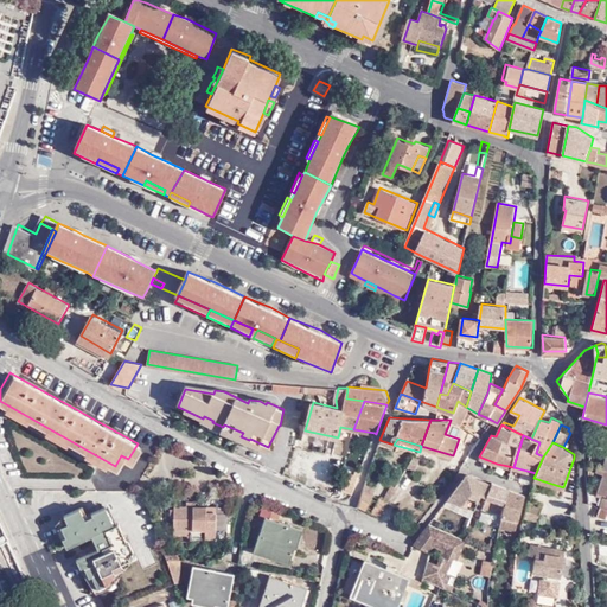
[(414,457),(408,466),(415,468),(420,458),(417,458),(414,457)]
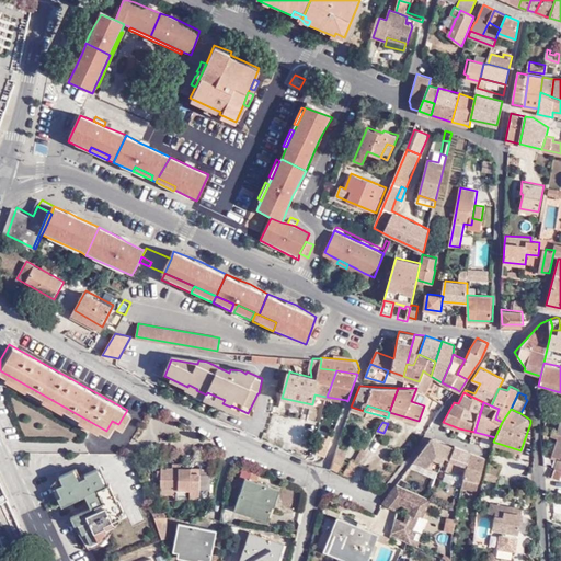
[(327,456),(332,441),(321,437),(317,454),(327,456)]
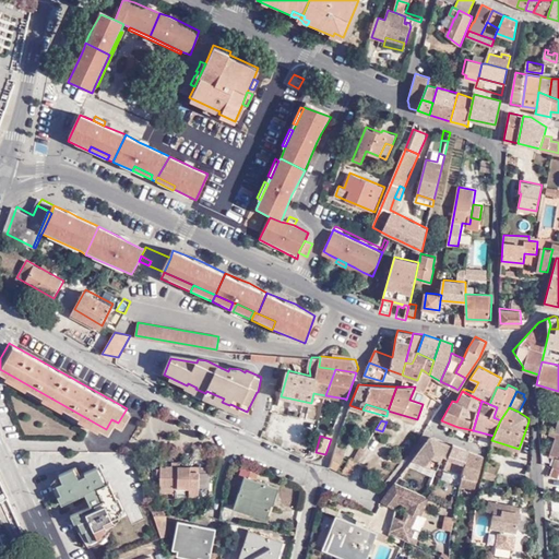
[(452,445),(433,436),(430,436),(413,459),(437,468),(443,454),(449,456),(452,445)]
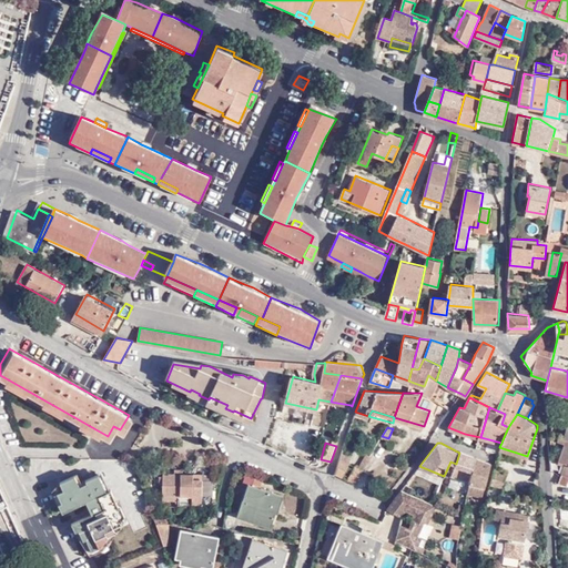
[(470,482),(476,457),(460,450),(459,453),(456,464),(453,477),(465,482),(470,484),(470,482)]
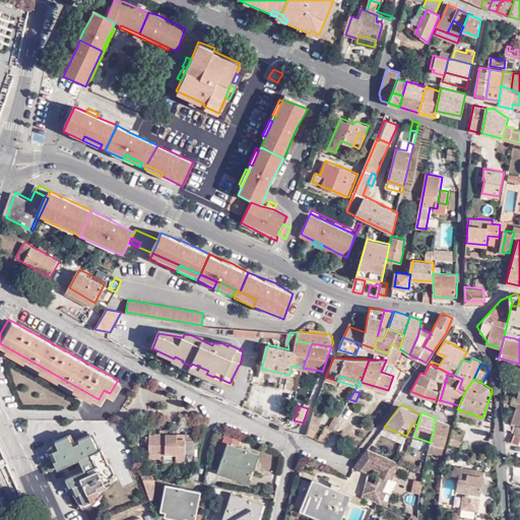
[(306,434),(313,437),(321,417),(312,414),(306,434)]
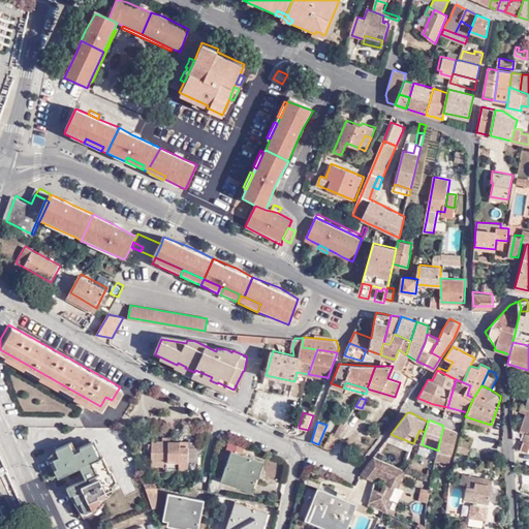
[(334,435),(337,437),(344,425),(341,423),(334,435)]
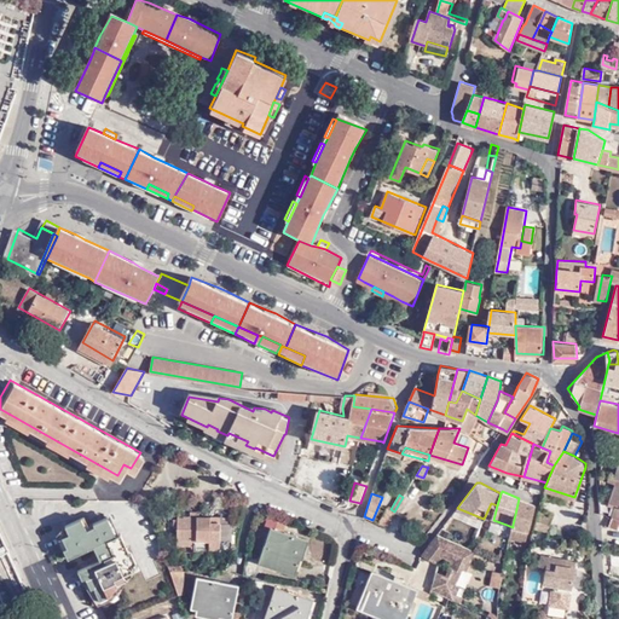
[(530,528),(536,504),(519,498),(513,525),(530,528)]
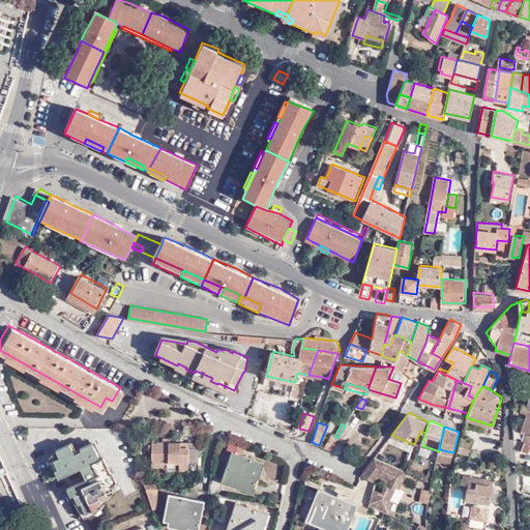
[(323,447),(330,450),(337,438),(334,436),(331,434),(323,447)]
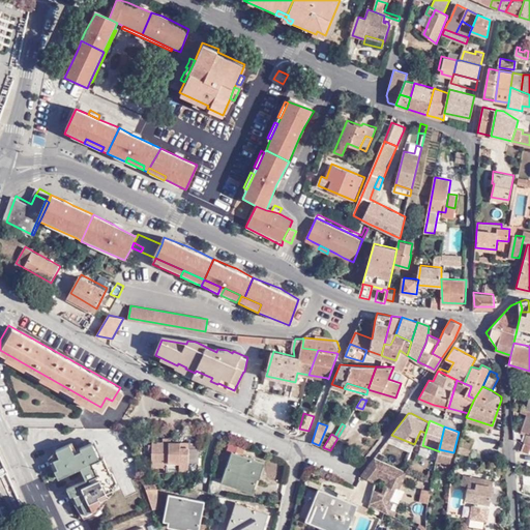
[(470,450),(470,448),(474,440),(462,434),(460,445),(470,450)]
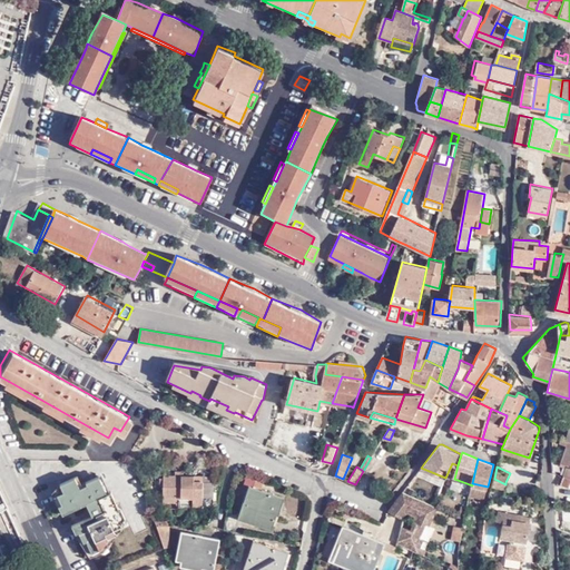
[(114,526),(120,518),(116,508),(114,509),(106,492),(101,494),(92,474),(80,480),(81,483),(75,487),(69,477),(55,482),(58,490),(52,493),(56,502),(52,503),(57,513),(80,502),(87,516),(67,524),(70,533),(74,532),(78,542),(81,541),(86,553),(95,550),(99,541),(102,539),(101,537),(107,533),(107,532),(115,528),(114,526)]
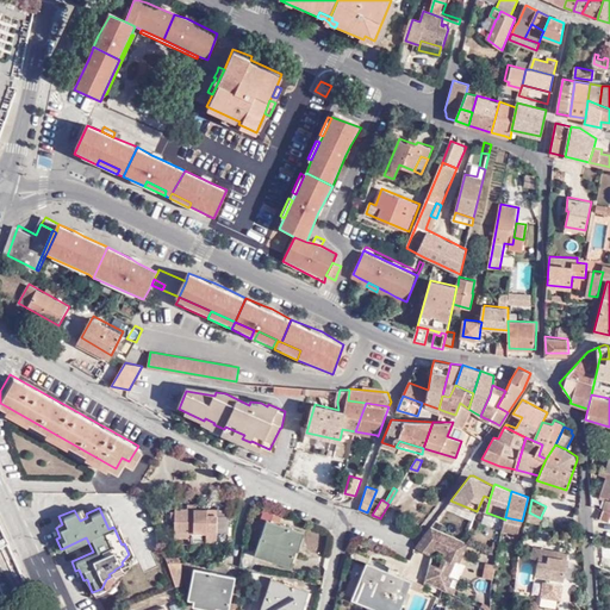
[(216,541),(216,531),(216,509),(194,509),(186,508),(173,508),(173,510),(173,521),(173,531),(186,531),(186,536),(188,537),(188,541),(216,541)]
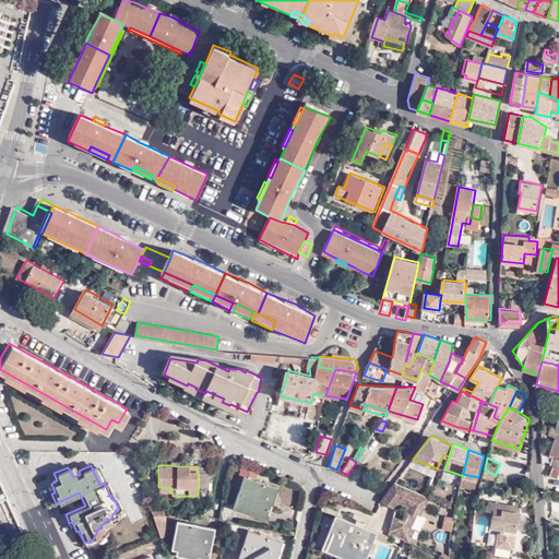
[(508,477),(527,476),(526,465),(507,466),(508,477)]
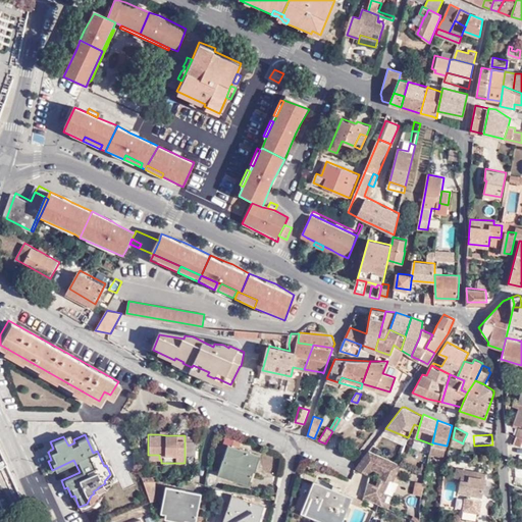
[(185,435),(185,455),(195,456),(195,435),(185,435)]
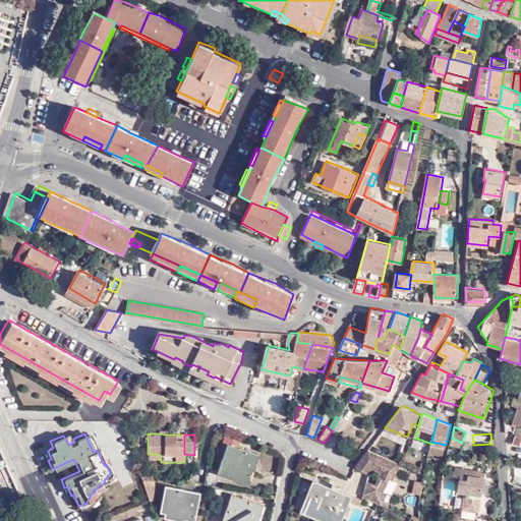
[(388,437),(386,438),(381,448),(387,451),(392,439),(388,437)]
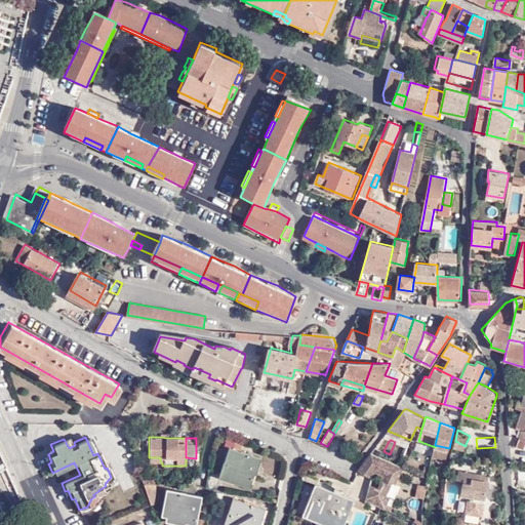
[(254,469),(258,454),(234,445),(231,455),(226,454),(221,469),(235,473),(237,463),(254,469)]
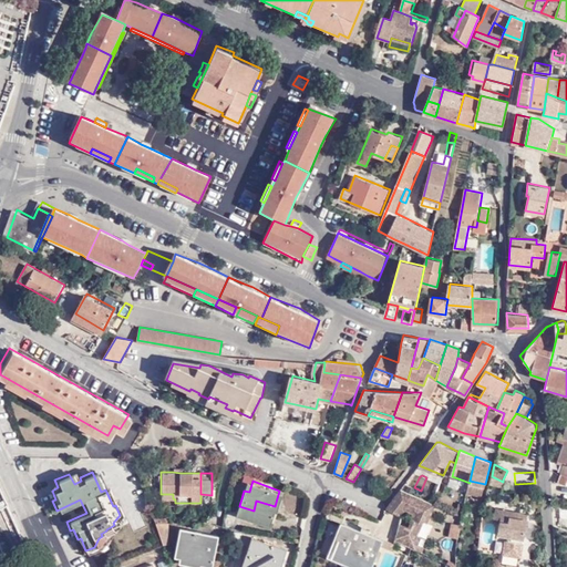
[(470,483),(467,487),(483,491),(485,484),(470,481),(470,483)]
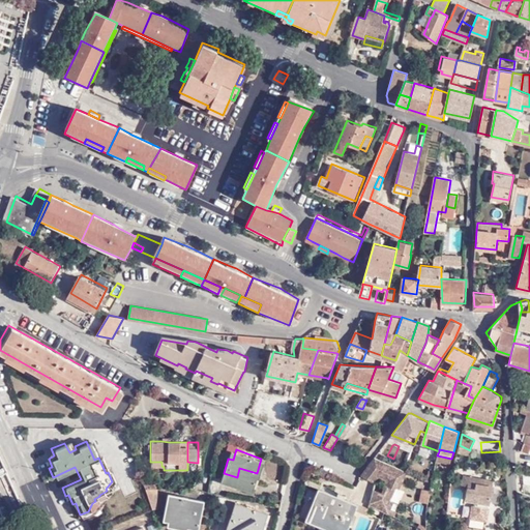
[(375,457),(360,475),(374,482),(369,505),(384,511),(388,513),(394,501),(391,500),(396,487),(400,489),(408,471),(403,469),(375,457)]
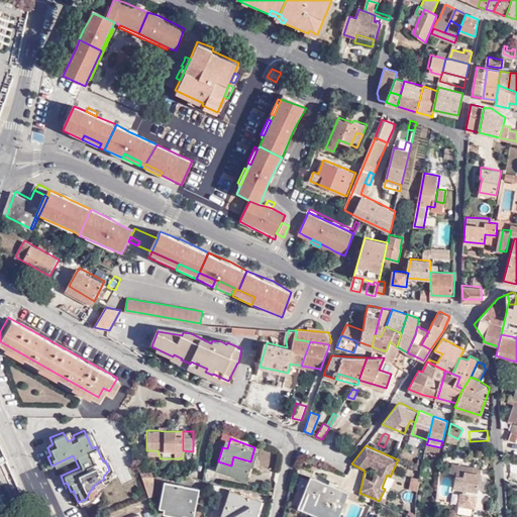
[(260,448),(254,447),(250,461),(233,456),(231,466),(218,461),(217,467),(250,477),(260,448)]
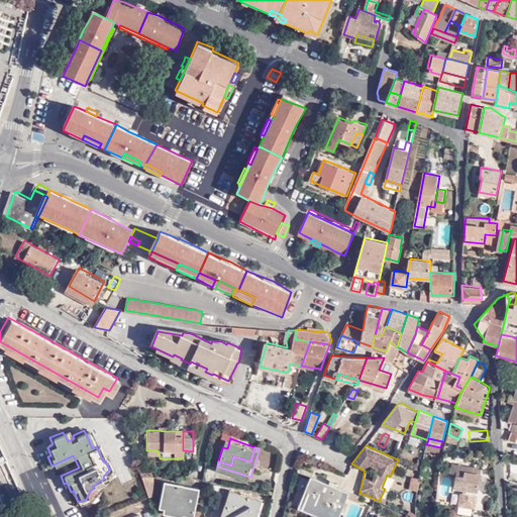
[(480,469),(456,466),(455,477),(453,488),(477,492),(480,469)]
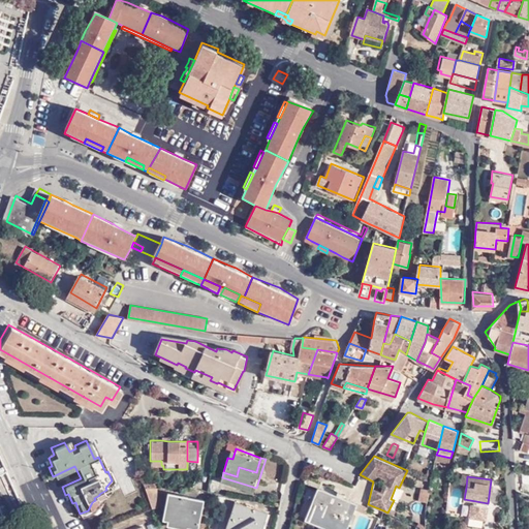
[(159,503),(155,485),(147,487),(150,504),(159,503)]
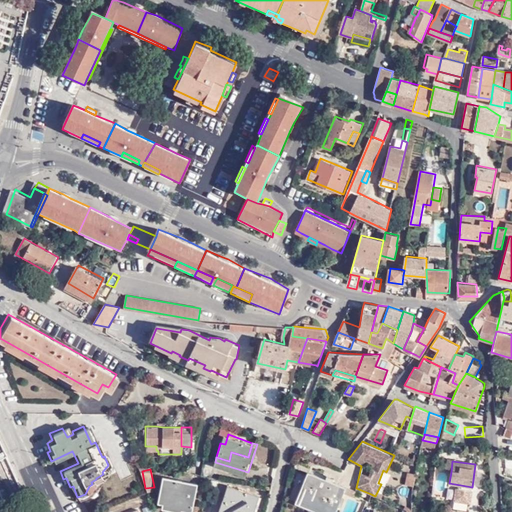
[(297,499),(326,509),(331,493),(317,487),(321,477),(307,472),(297,499)]
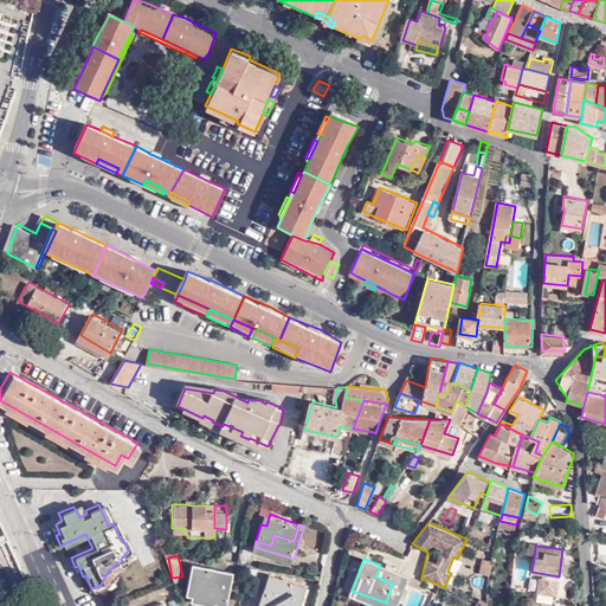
[(195,586),(199,567),(188,565),(184,593),(189,595),(188,601),(212,605),(213,604),(224,605),(226,593),(195,586)]
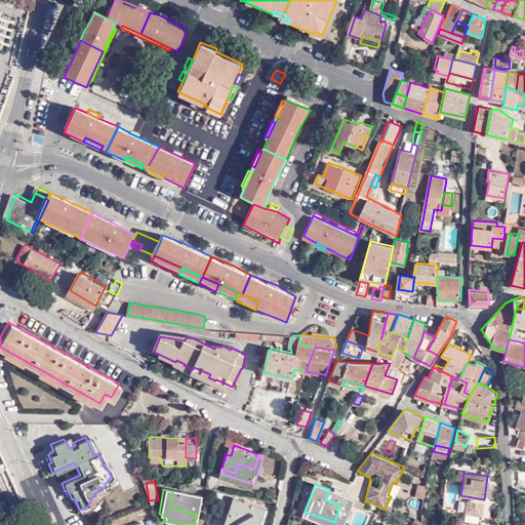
[(340,524),(346,524),(353,506),(355,498),(329,489),(325,499),(339,506),(334,522),(340,524)]
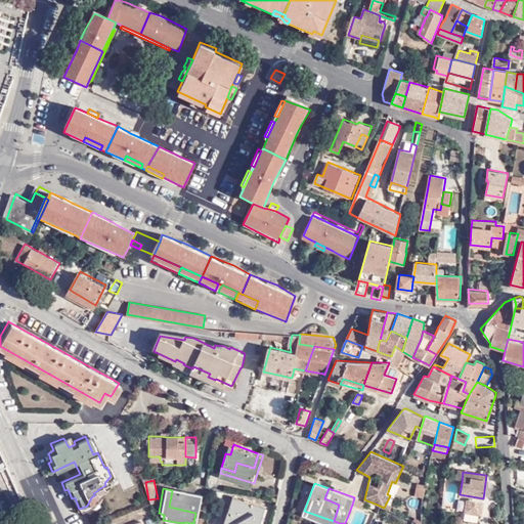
[(199,495),(172,490),(169,507),(195,513),(199,495)]
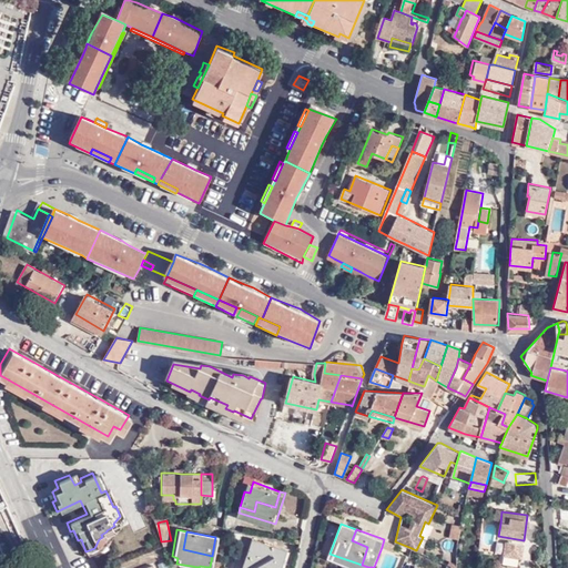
[(281,560),(284,546),(257,538),(253,556),(267,559),(267,557),(281,560)]
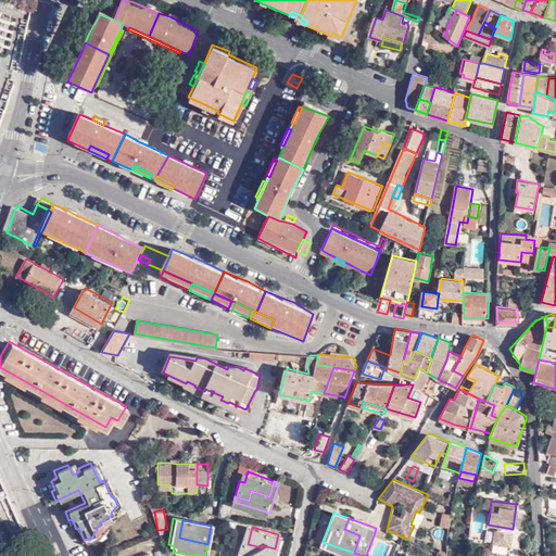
[(383,540),(384,538),(387,530),(376,528),(374,535),(383,540)]
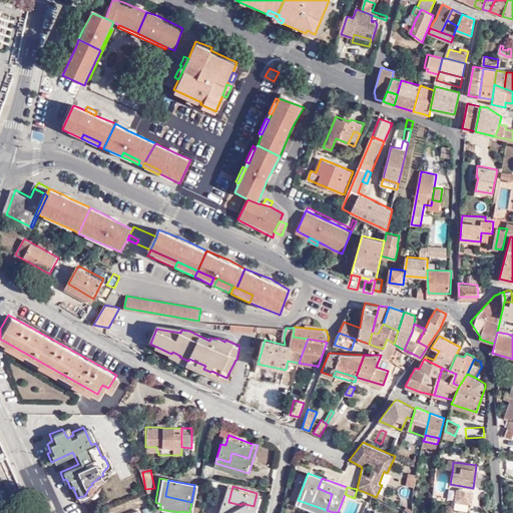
[(257,512),(263,494),(257,493),(253,506),(241,503),(241,505),(228,502),(224,512),(251,512),(252,512),(257,512)]
